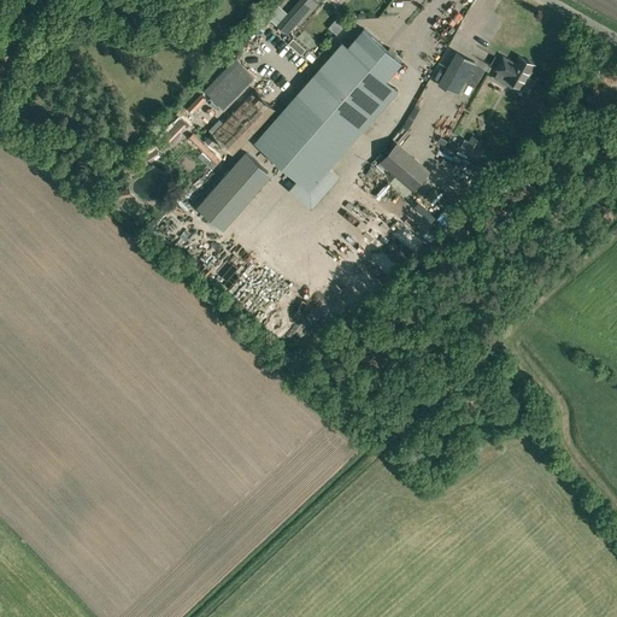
[(318,3),(315,0),(299,0),(288,13),(278,5),(269,16),(278,24),(287,33),(297,21),(299,24),(318,3)]
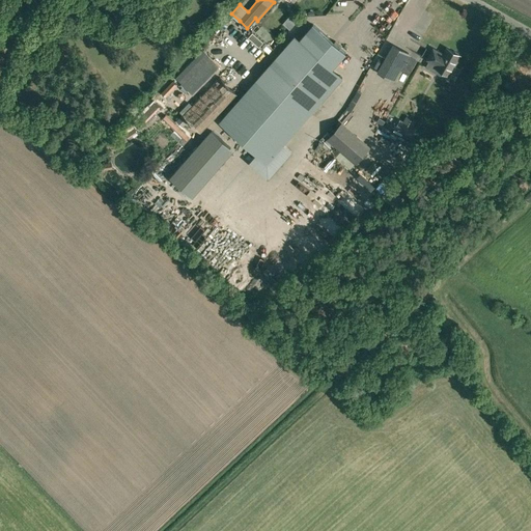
[(302,0),(300,3),(307,9),(315,0),(302,0)]
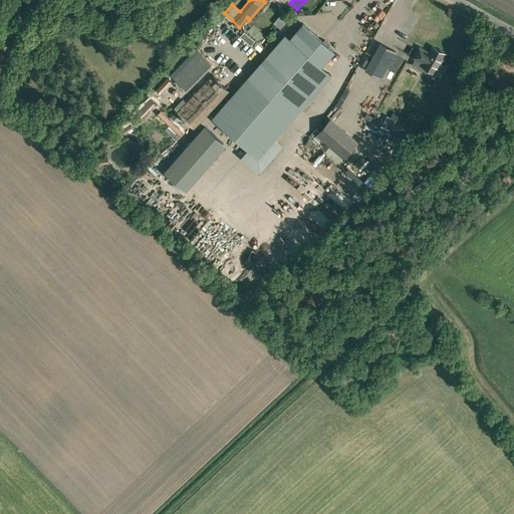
[(333,58),(317,45),(318,45),(301,30),(258,81),(251,75),(247,79),(227,103),(255,129),(275,103),(271,99),(273,96),(277,91),(293,104),(333,58)]
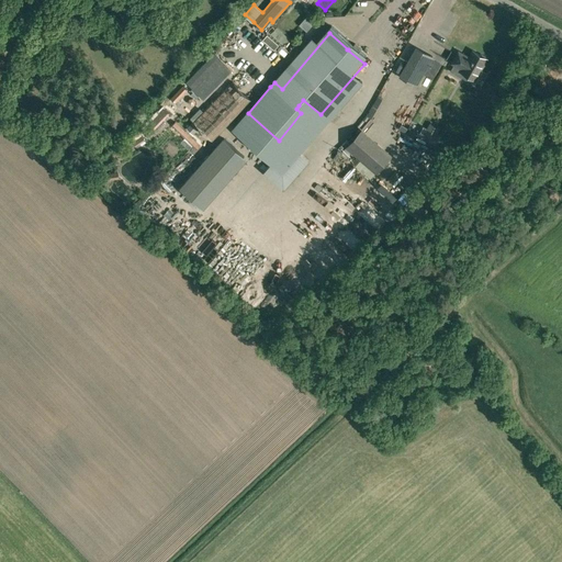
[(433,76),(438,66),(431,63),(434,58),(416,48),(401,76),(418,86),(426,71),(433,76)]
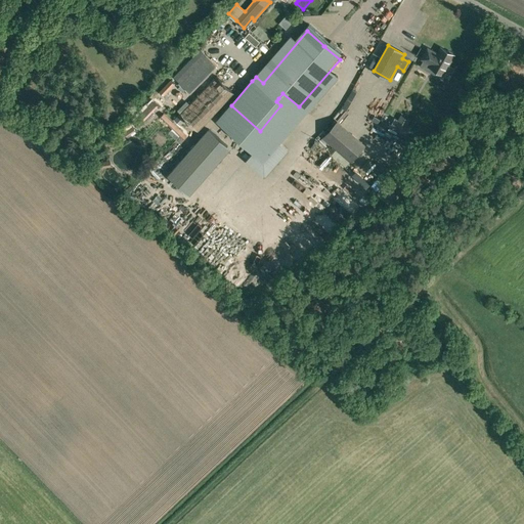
[(430,67),(443,74),(454,55),(440,47),(437,53),(428,48),(422,58),(431,64),(430,67)]
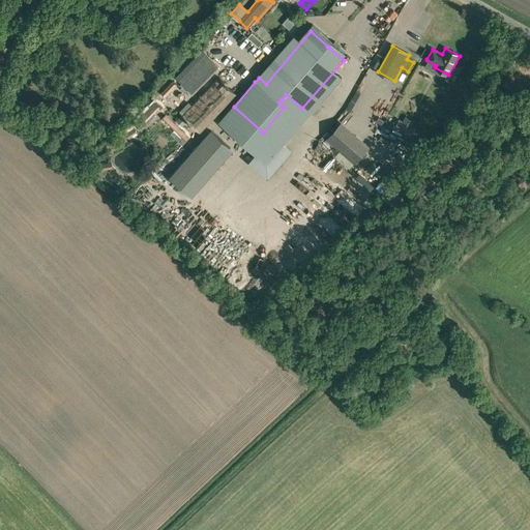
[(194,55),(155,99),(202,140),(240,96),(194,55)]
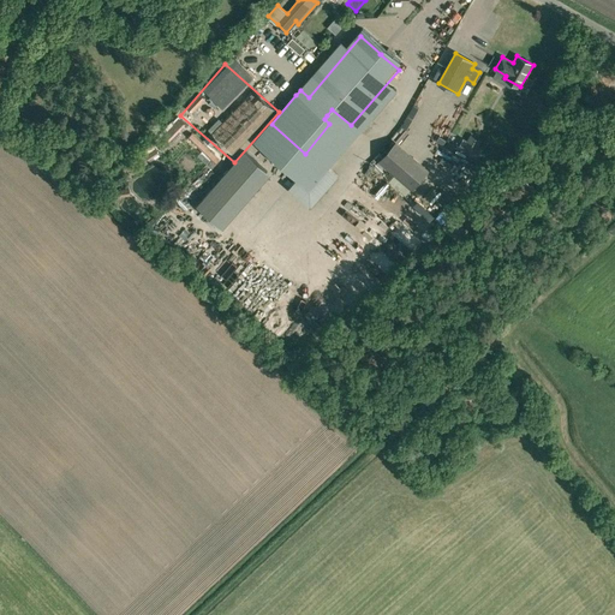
[(449,144),(464,107),(449,101),(436,139),(449,144)]
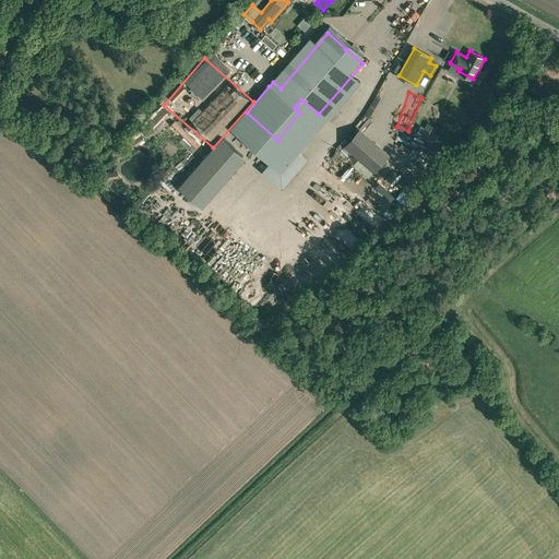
[(140,131),(146,137),(169,113),(163,106),(140,131)]
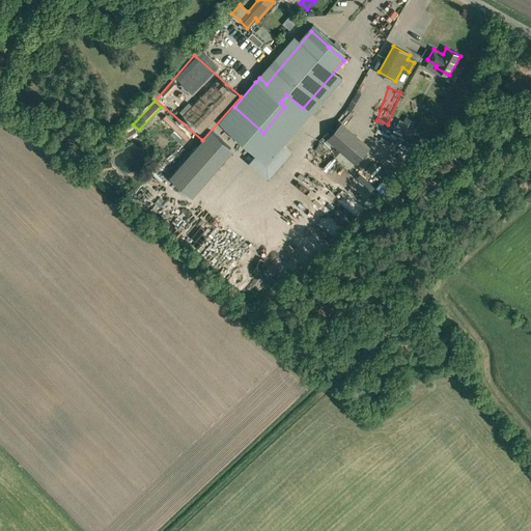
[(411,127),(414,121),(407,117),(403,122),(400,120),(395,128),(411,136),(415,129),(411,127)]
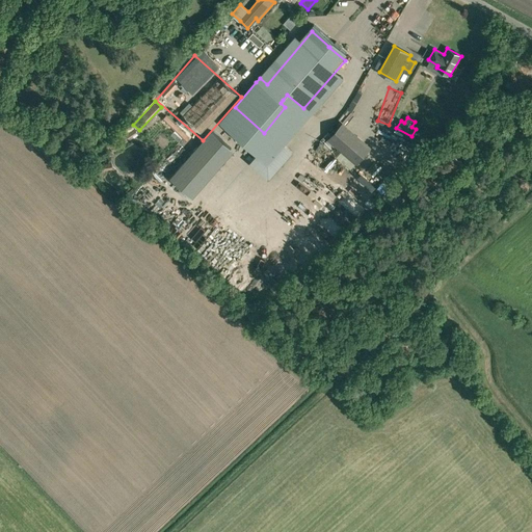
[(367,150),(341,126),(328,139),(354,163),(367,150)]
